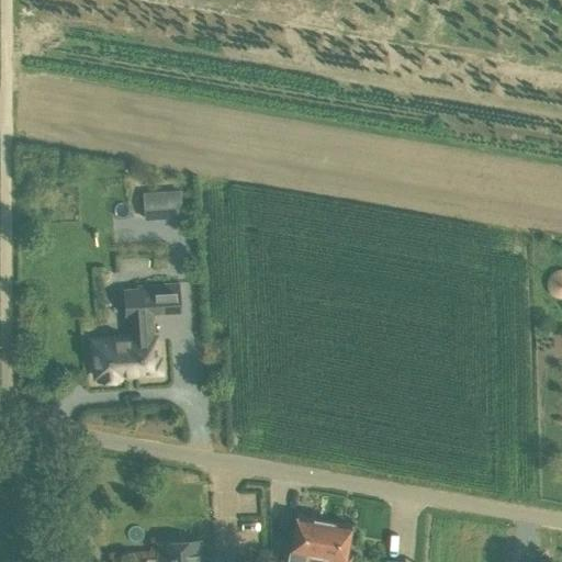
[(165,191),(142,192),(144,220),(166,218),(167,218),(165,191)]
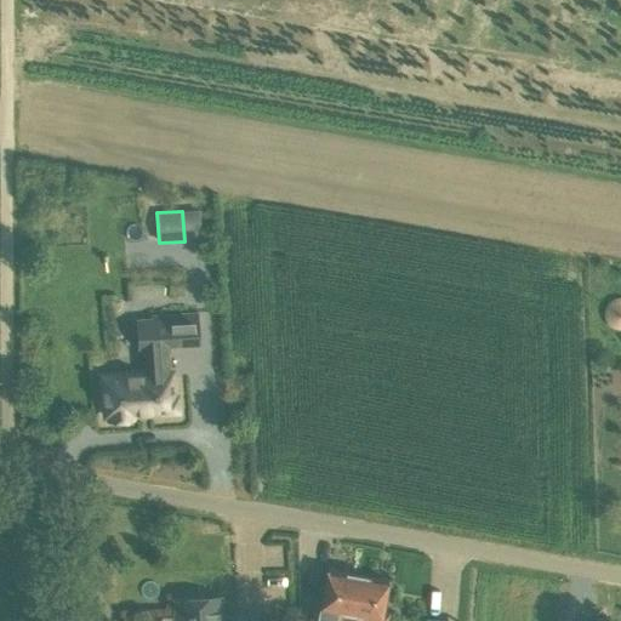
[(198,345),(197,314),(165,317),(152,318),(153,322),(138,323),(140,341),(154,340),(155,358),(149,358),(151,375),(103,379),(107,415),(110,415),(110,420),(146,417),(146,412),(178,410),(177,399),(172,399),(171,372),(169,372),(167,347),(198,345)]
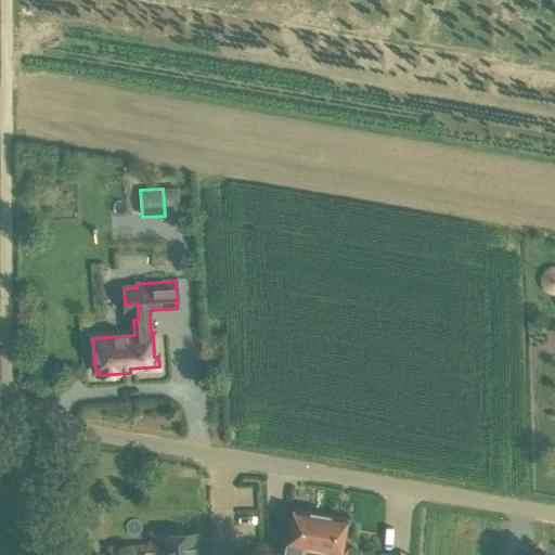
[(311,554),(319,514),(291,510),(286,537),(281,536),(278,554),(311,554)]
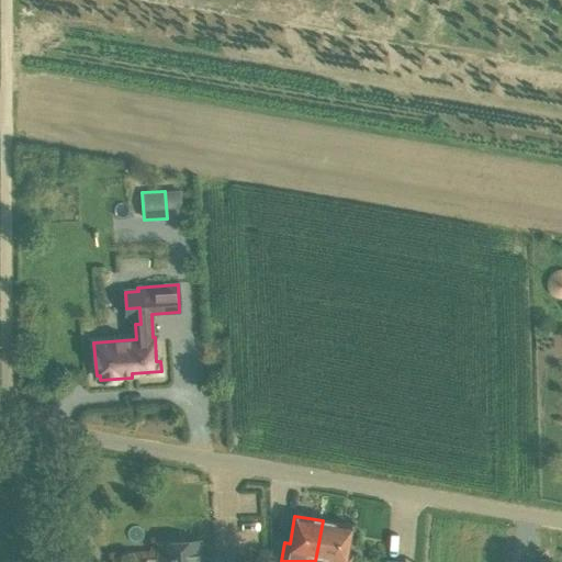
[(352,526),(323,520),(315,561),(350,561),(352,554),(347,553),(352,526)]
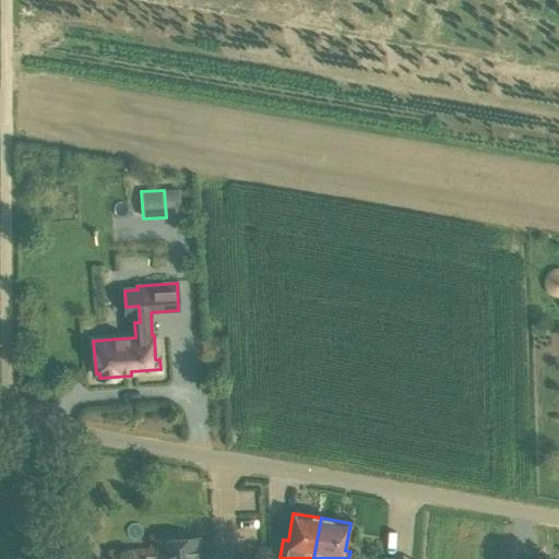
[(156,558),(198,558),(197,538),(156,540),(156,558)]
